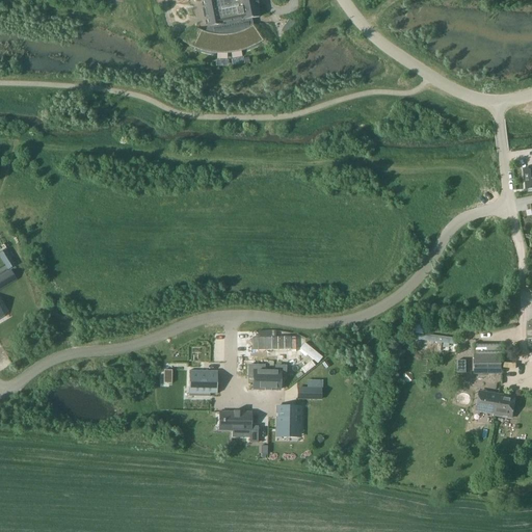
[(201,30),(192,47),(195,49),(198,50),(202,51),(205,52),(208,52),(211,53),(214,53),(217,54),(220,54),(223,54),(228,54),(231,54),(234,53),(237,52),(240,52),(243,51),(246,50),(249,49),(253,48),(256,46),(258,45),(261,43),(264,41),(254,26),(251,19),(259,18),(257,6),(259,6),(257,0),(203,0),(205,7),(202,7),(204,17),(207,17),(208,27),(207,27),(205,32),(204,31),(203,31),(202,30),(201,30)]
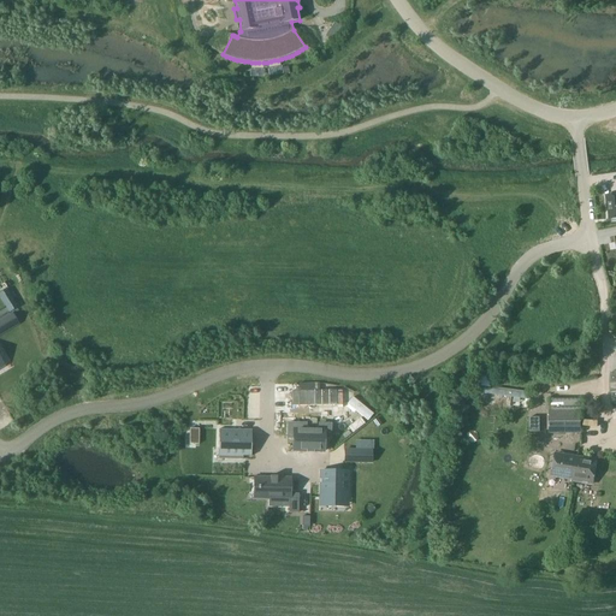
[(18,308),(12,298),(4,303),(10,313),(18,308)]
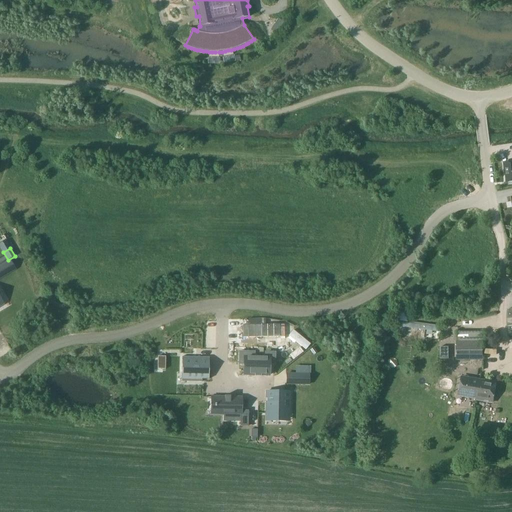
[(386,330),(424,335),(436,337),(437,328),(387,321),(386,330)]
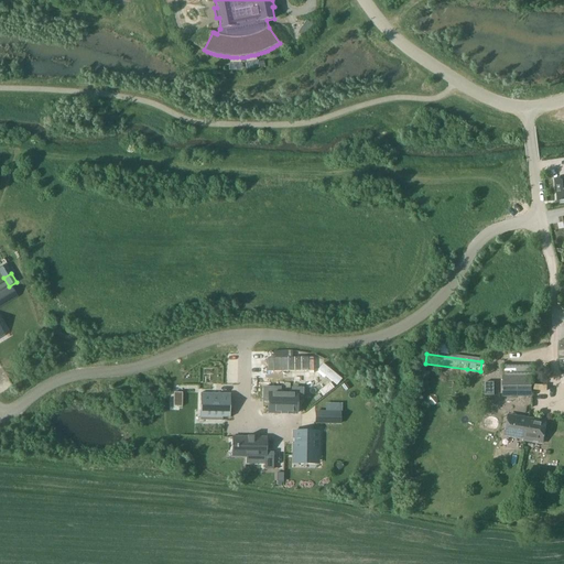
[(307,357),(267,358),(268,371),(307,371),(307,357)]
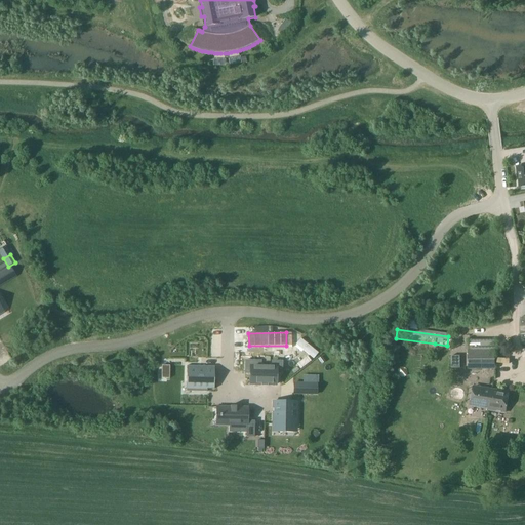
[(300,338),(295,345),(313,359),(318,353),(300,338)]
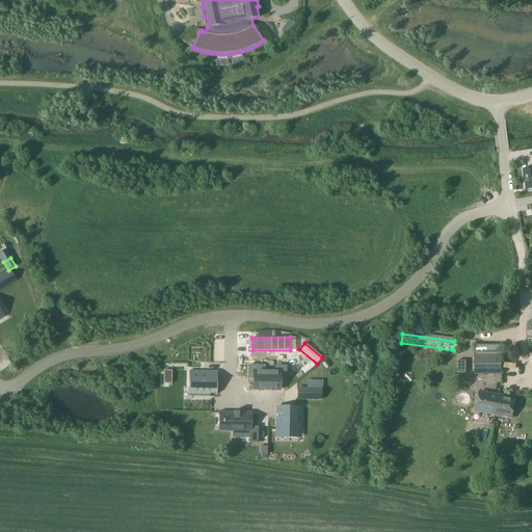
[(502,373),(502,355),(476,355),(476,374),(502,373)]
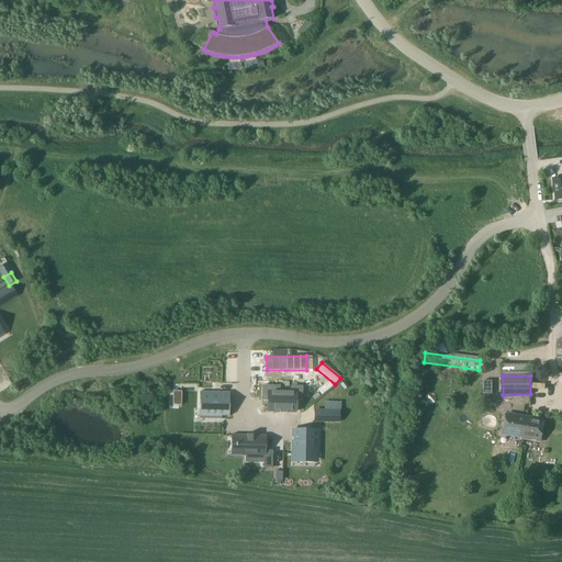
[(181,405),(181,391),(172,391),(172,405),(181,405)]
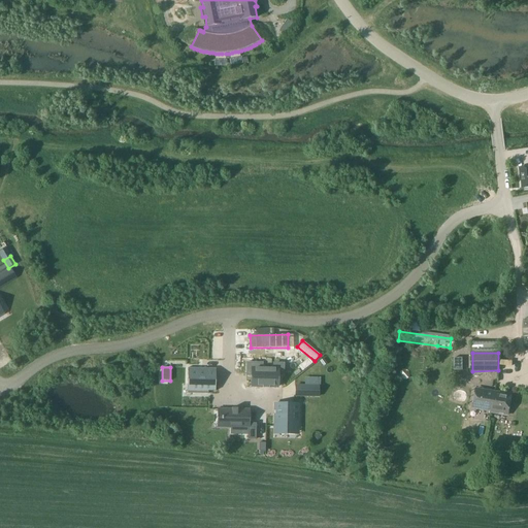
[(188,368),(188,384),(192,384),(192,391),(207,391),(207,394),(208,394),(208,391),(216,391),(216,368),(188,368)]
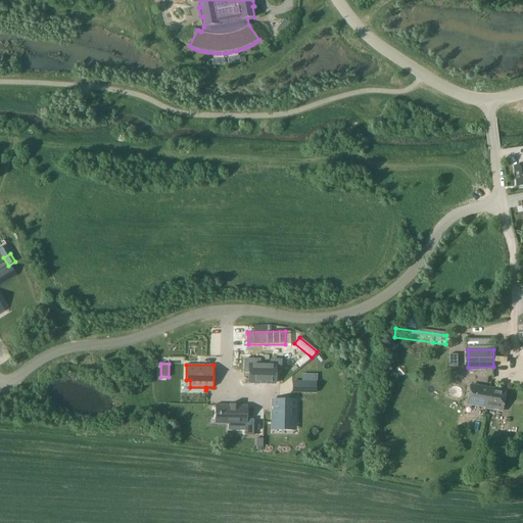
[(249,365),(249,383),(275,384),(275,365),(249,365)]
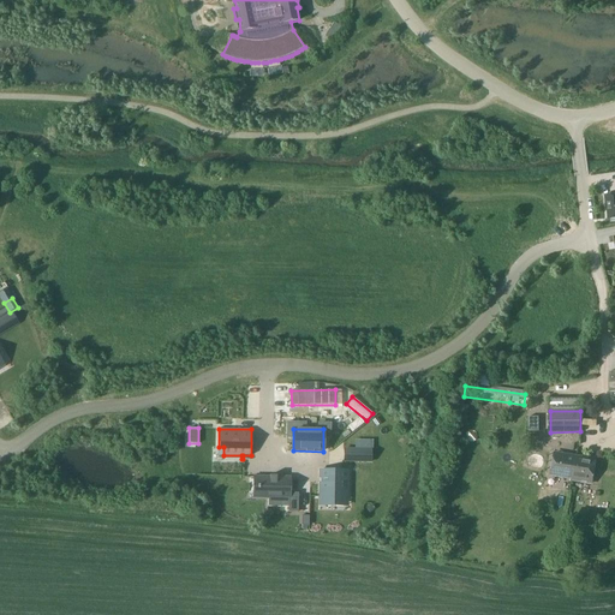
[(371,461),(371,449),(345,449),(344,461),(371,461)]
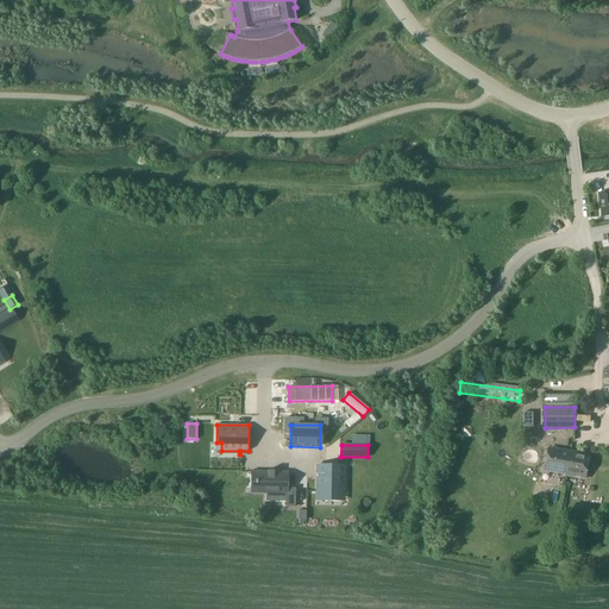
[(571,463),(572,453),(551,450),(547,471),(566,475),(566,476),(567,476),(569,466),(570,468),(571,465),(567,464),(567,462),(571,463)]
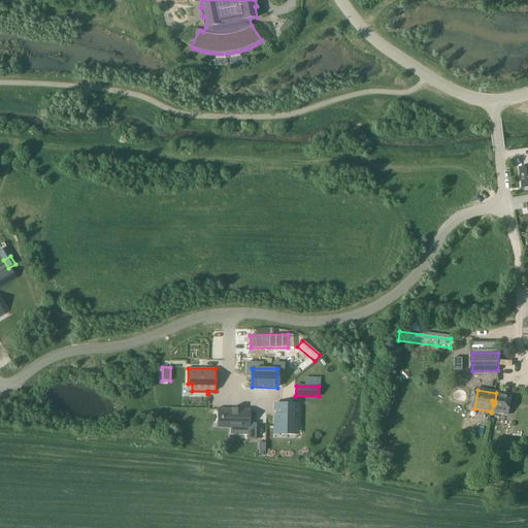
[(493,404),(492,413),(508,416),(513,394),(501,392),(500,394),(496,393),(495,401),(492,400),(492,402),(495,403),(494,405),(493,404)]
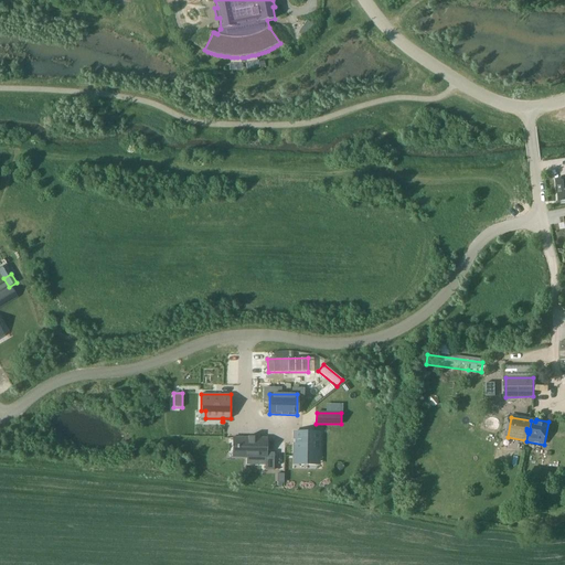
[(294,433),(294,459),(319,459),(319,433),(294,433)]
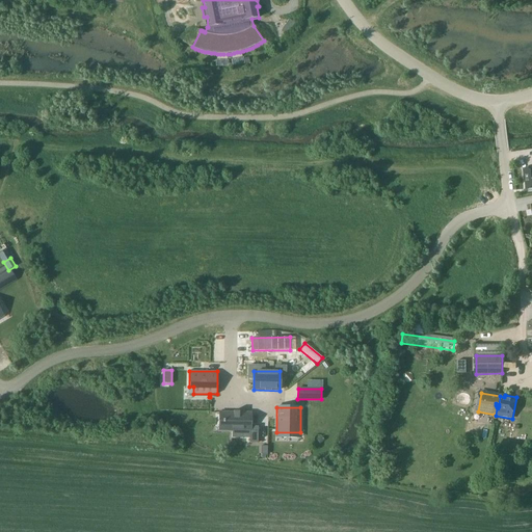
[(219,411),(218,431),(232,431),(232,430),(249,431),(249,443),(258,443),(258,426),(251,426),(251,411),(219,411)]
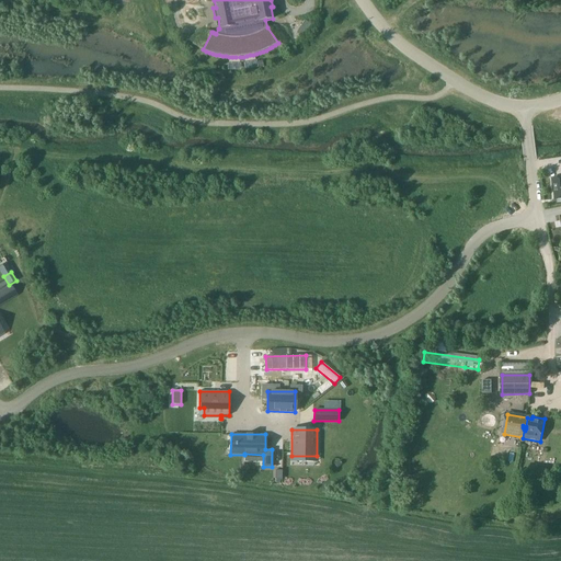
All buildings are outlined.
